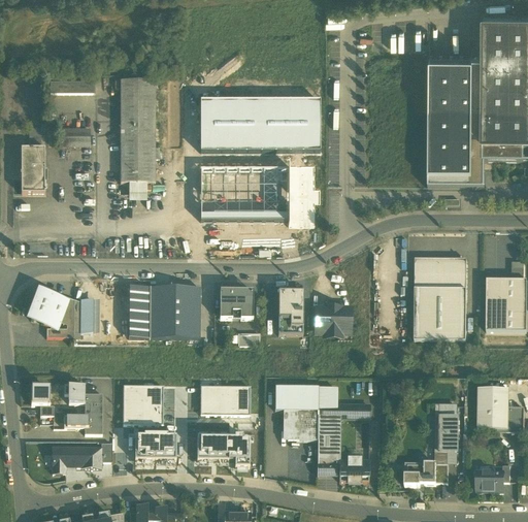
[(527,10),(484,10),(483,53),(483,147),(527,145),(527,10)]
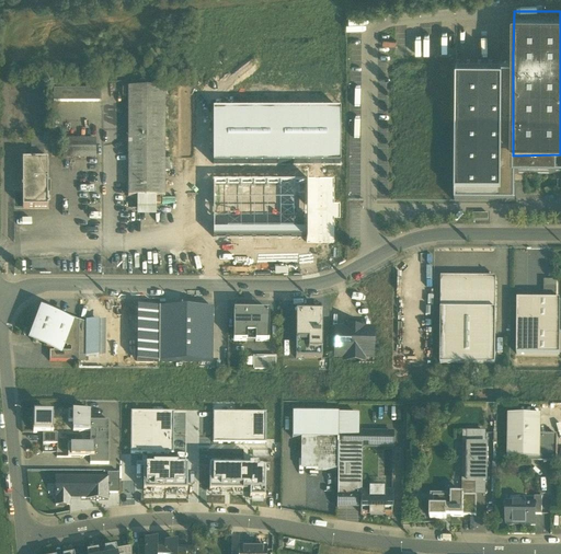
[(512,197),(513,169),(513,156),(513,56),(455,55),(454,197),(512,197)]
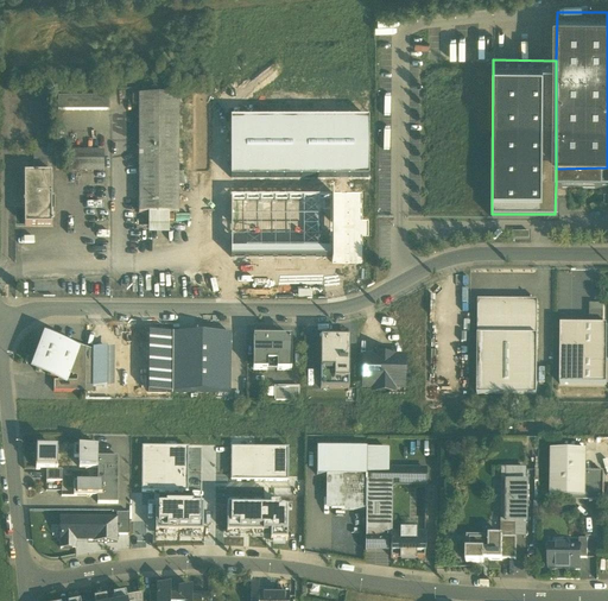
[(178,89),(138,89),(138,208),(178,208),(178,179),(183,179),(183,166),(178,166),(178,89)]
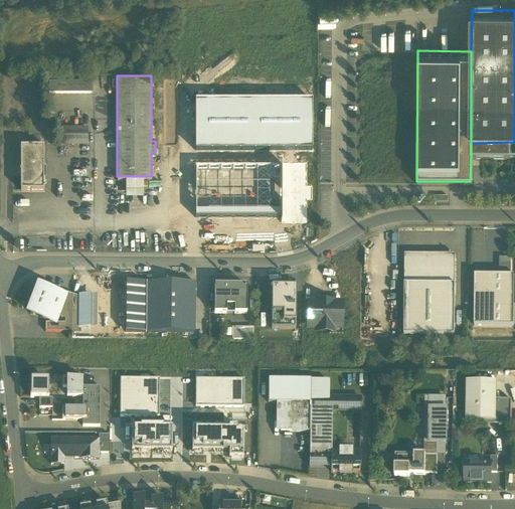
[(92,76),(49,76),(49,88),(92,88),(92,76)]
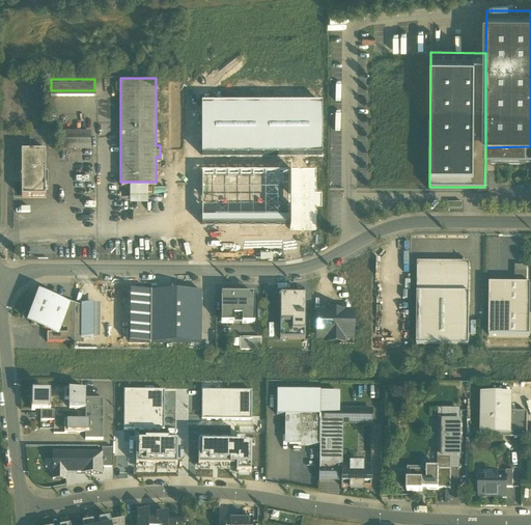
[(200,97),(200,152),(322,152),(322,98),(200,97)]
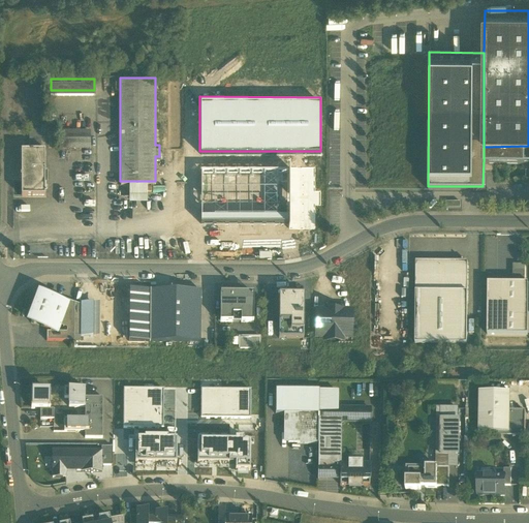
[(41,125),(29,125),(29,145),(41,145),(41,125)]
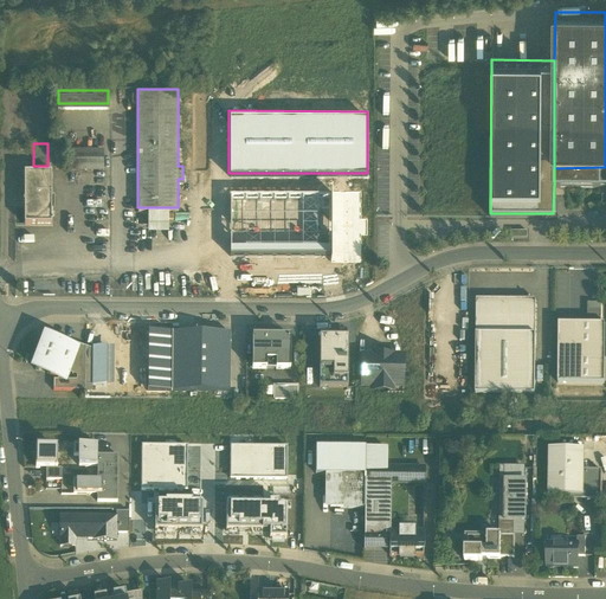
[(103,146),(71,146),(71,163),(103,163),(103,146)]
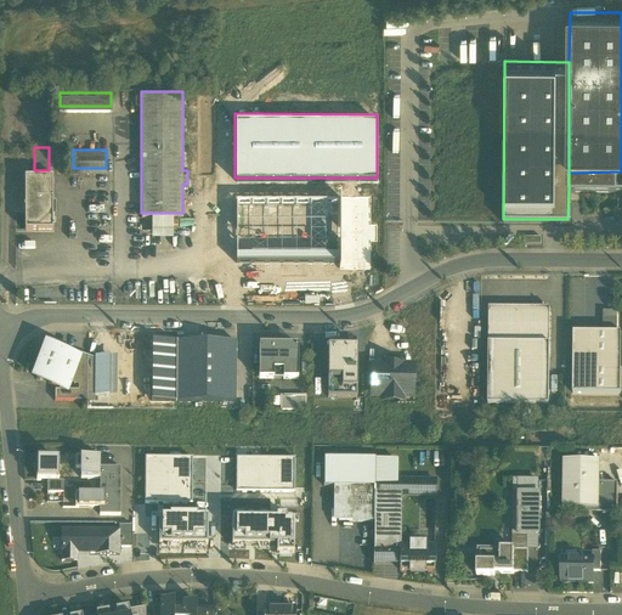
[(52,171),(24,171),(24,225),(52,225),(52,171)]
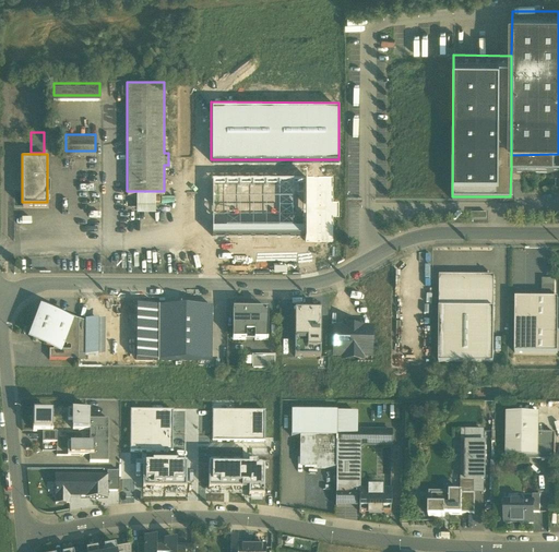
[(558,154),(511,155),(511,168),(558,168),(558,154)]
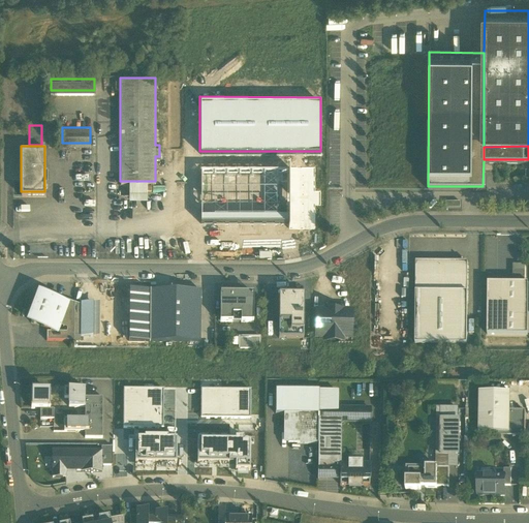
[(291,156),(291,165),(291,201),(317,202),(317,194),(323,194),(323,179),(317,179),(318,157),(291,156)]
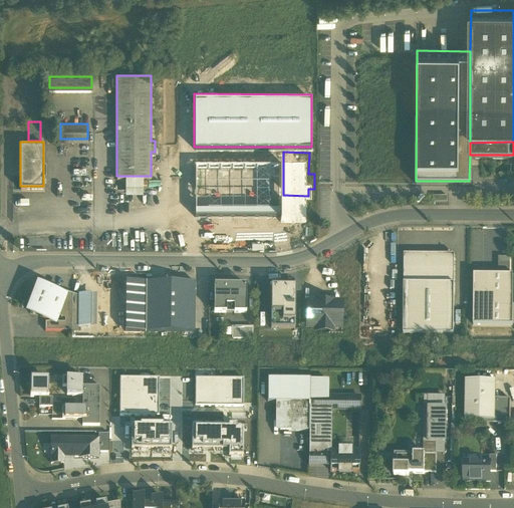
[(282,212),(283,195),(283,161),(196,160),(196,212),(282,212)]
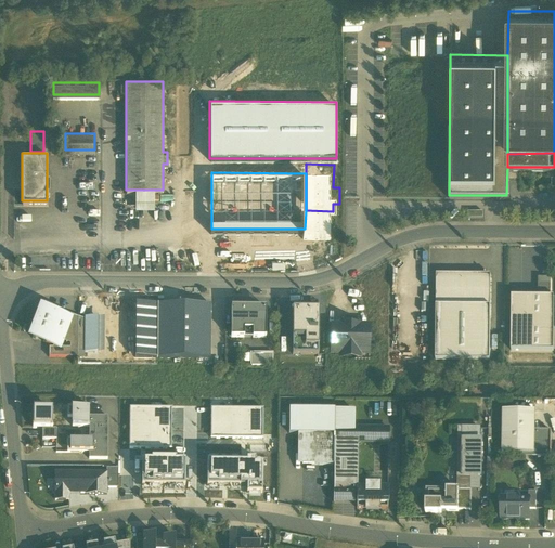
[(491,269),(437,269),(436,355),(490,355),(491,269)]
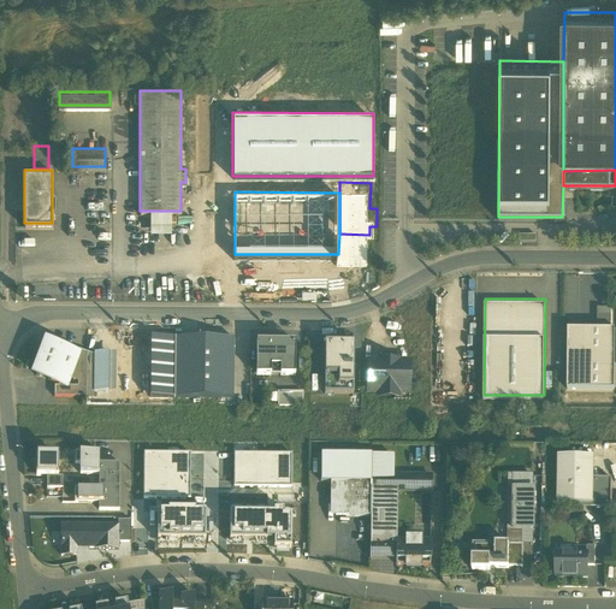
[(597,324),(568,324),(567,384),(615,384),(615,324),(611,324),(597,324)]
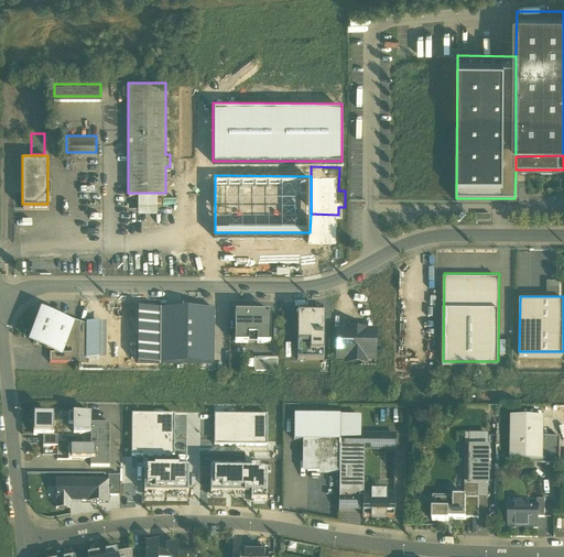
[(137,359),(160,359),(160,304),(138,304),(137,359)]
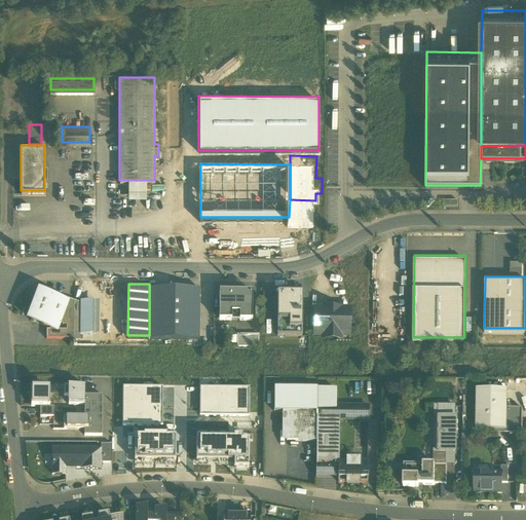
[(149,335),(199,335),(200,285),(149,284),(149,335)]
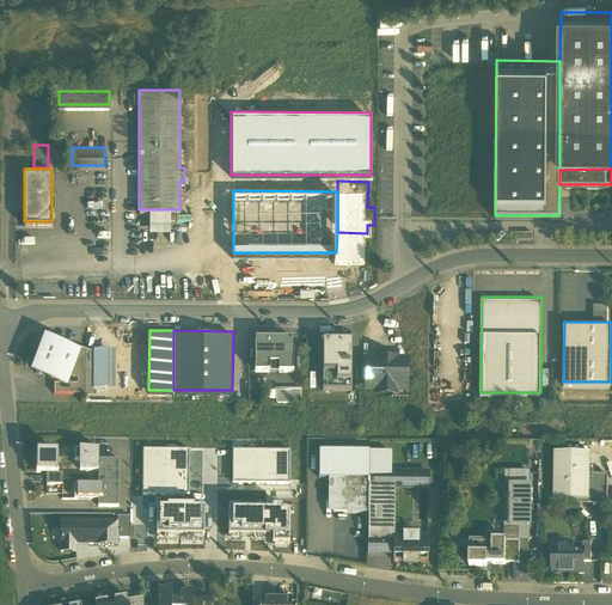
[(67,341),(48,334),(43,332),(31,366),(59,377),(67,379),(80,342),(68,338),(67,341)]
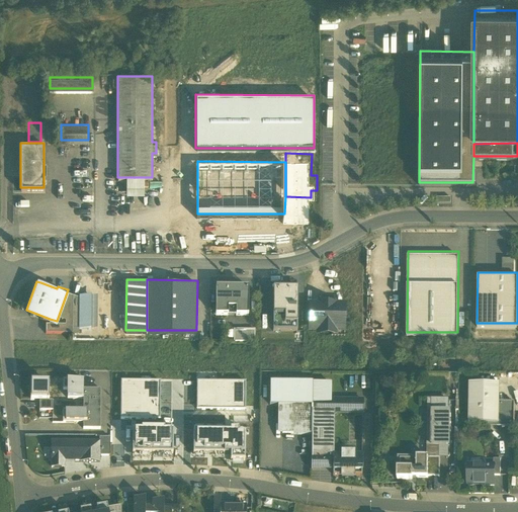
[(248,282),(216,282),(216,311),(248,311),(248,282)]
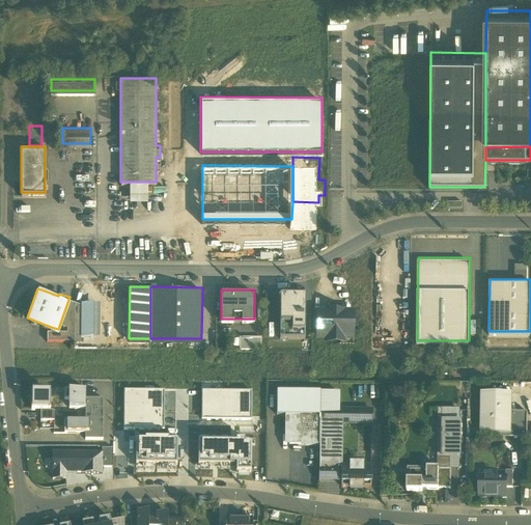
[(305,292),(280,292),(279,335),(305,335),(305,292)]
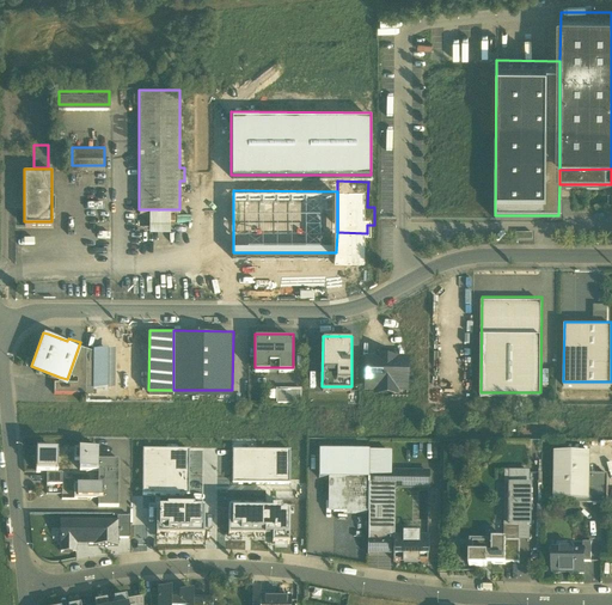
[(80,342),(67,379),(59,377),(57,378),(54,378),(54,389),(86,389),(86,384),(86,350),(86,344),(80,342)]
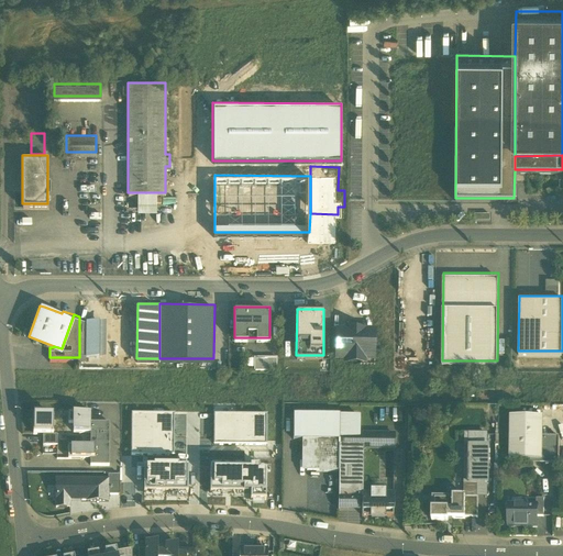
[(99,317),(86,317),(86,322),(86,353),(99,353),(99,317)]
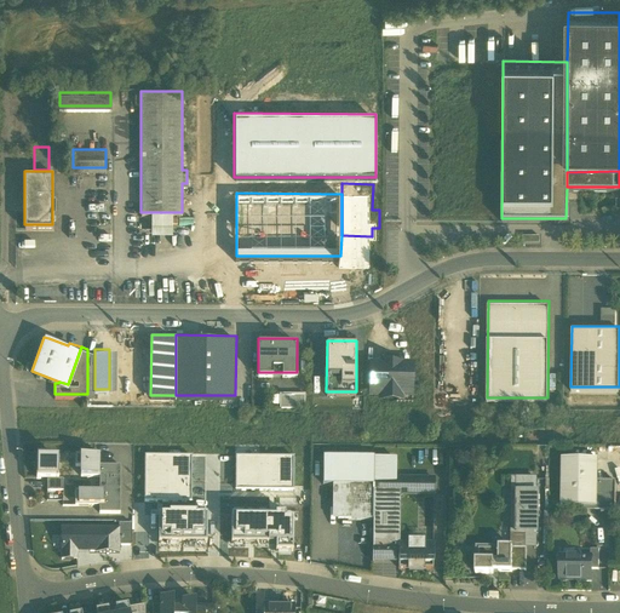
[(407,364),(374,364),(374,385),(384,385),(384,390),(397,391),(397,387),(407,387),(407,364)]
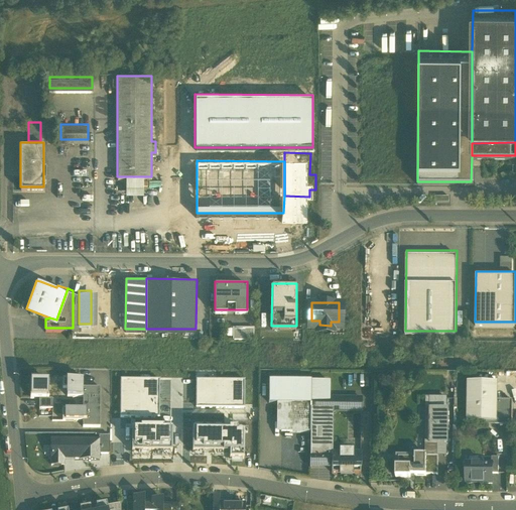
[(254,324),(233,324),(233,336),(254,335),(254,324)]
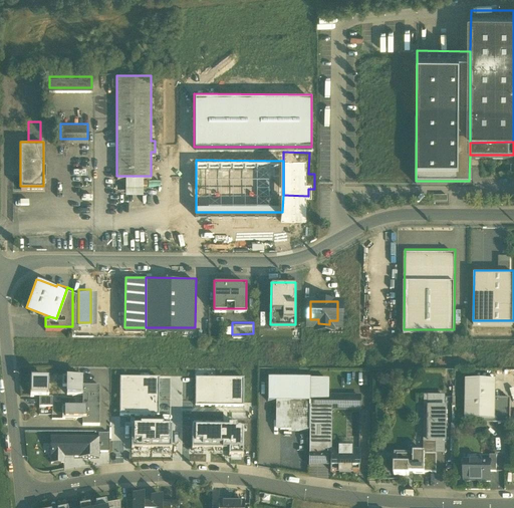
[(48,376),(40,376),(40,371),(30,371),(30,392),(39,393),(48,393),(48,376)]
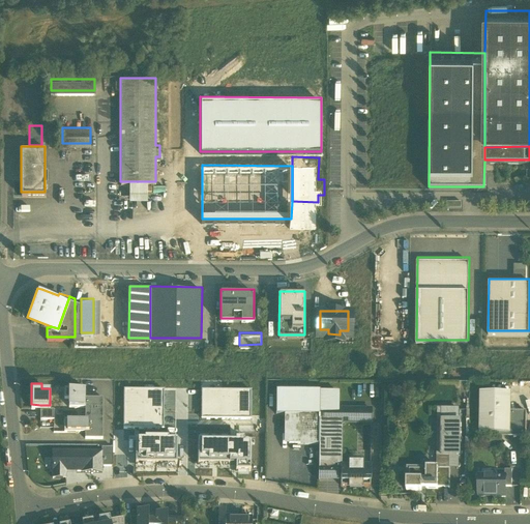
[(85,384),(64,384),(64,394),(69,394),(68,403),(85,403),(85,394),(85,384)]
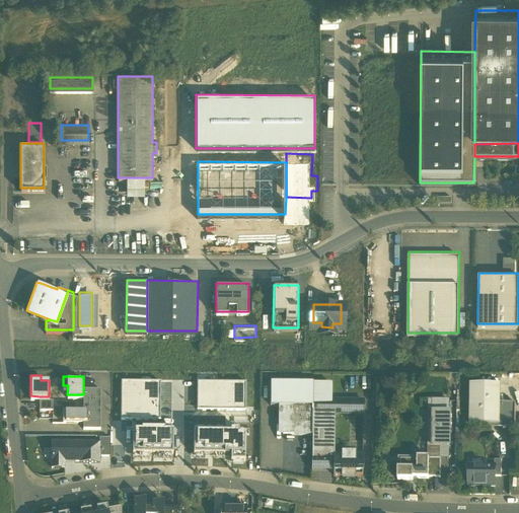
[(121,376),(121,416),(160,416),(161,377),(121,376)]
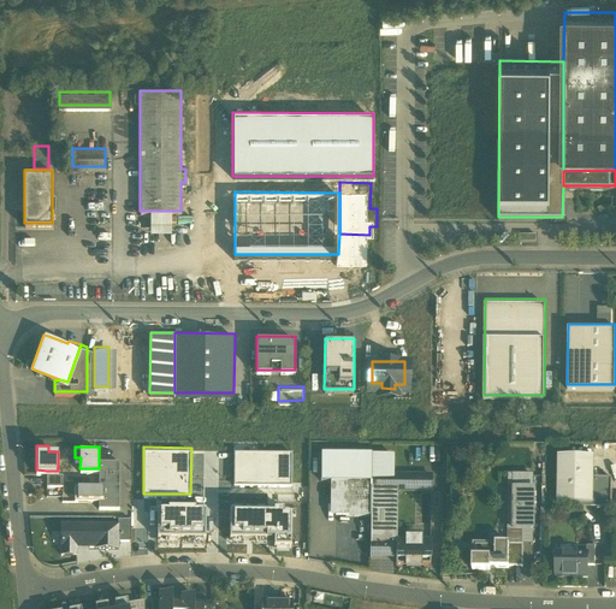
[(234,448),(234,482),(291,483),(291,449),(234,448)]
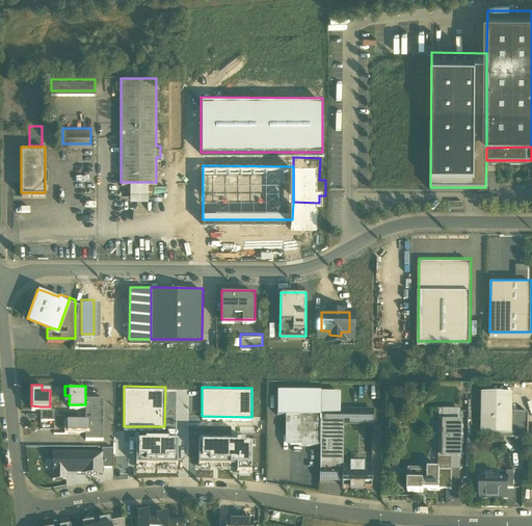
[(320,388),(277,388),(276,411),(285,411),(320,411),(320,405),(320,388)]
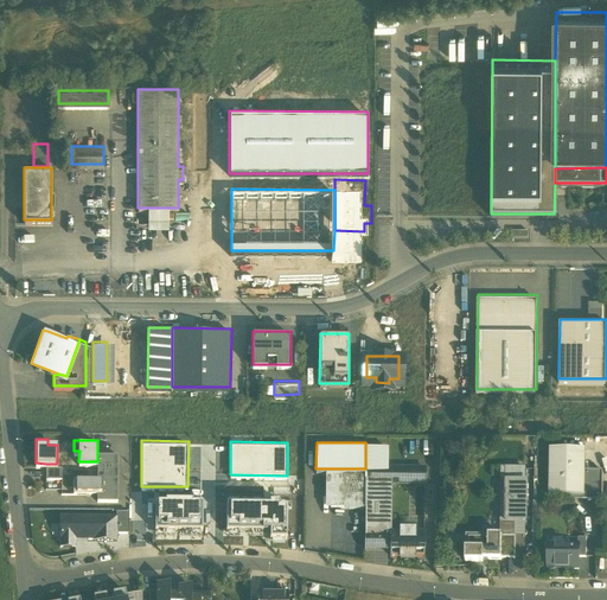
[(365,442),(365,463),(387,463),(387,442),(365,442)]
